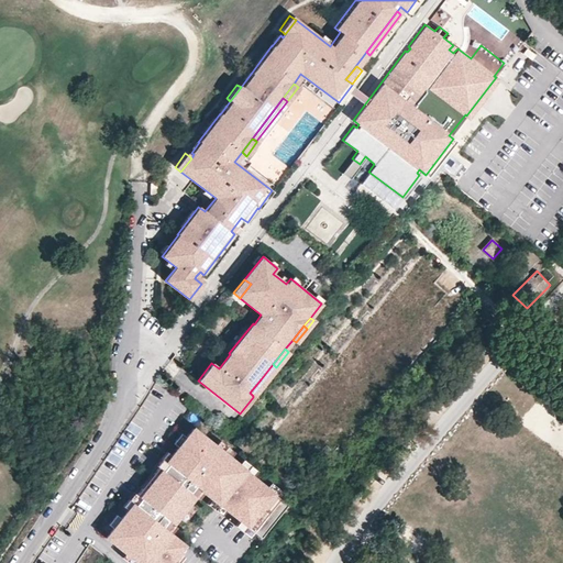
[(264,382),(276,367),(273,364),(261,379),(264,382)]
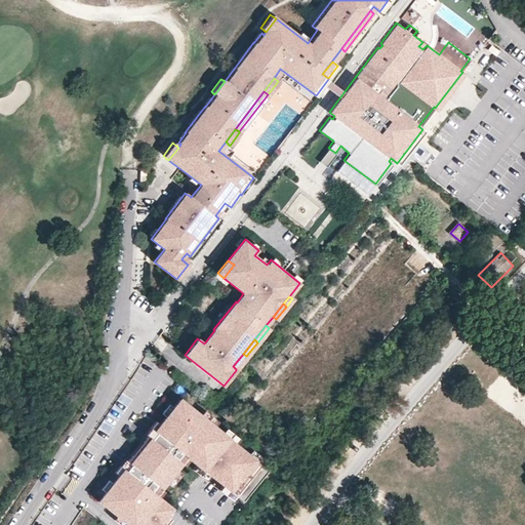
[(236,369),(246,356),(243,354),(233,366),(236,369)]
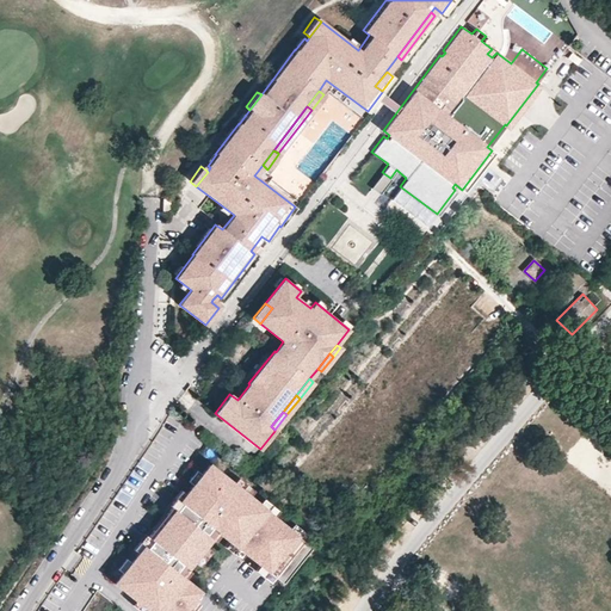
[(123,573),(115,584),(136,600),(149,610),(185,610),(195,599),(201,592),(185,580),(185,579),(191,572),(186,568),(192,561),(205,547),(210,539),(214,542),(220,535),(228,541),(245,554),(252,560),(253,559),(260,565),(277,578),(284,584),(312,548),(306,542),(289,529),(282,524),(282,523),(275,517),(259,504),(250,497),(233,483),(210,464),(202,475),(193,485),(186,494),(180,501),(181,503),(176,510),(174,510),(168,517),(171,518),(159,534),(153,541),(147,548),(144,547),(140,554),(131,562),(123,573)]
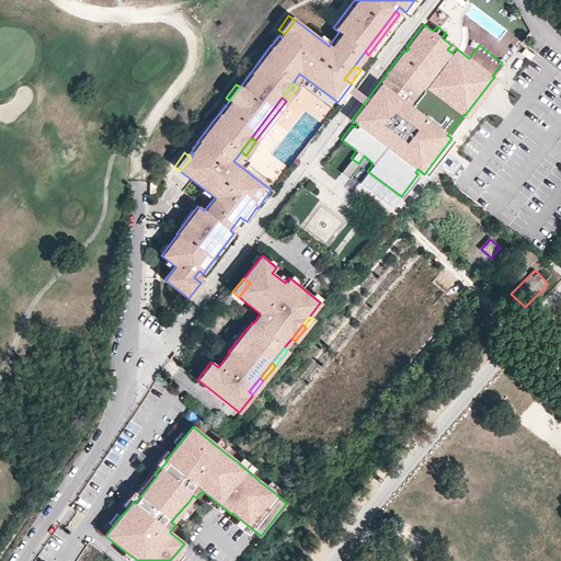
[(181,432),(173,442),(178,445),(185,436),(181,432)]
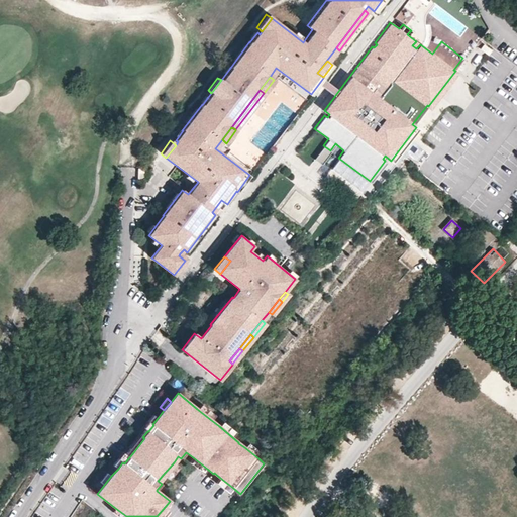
[(201,404),(197,409),(211,420),(215,415),(201,404)]
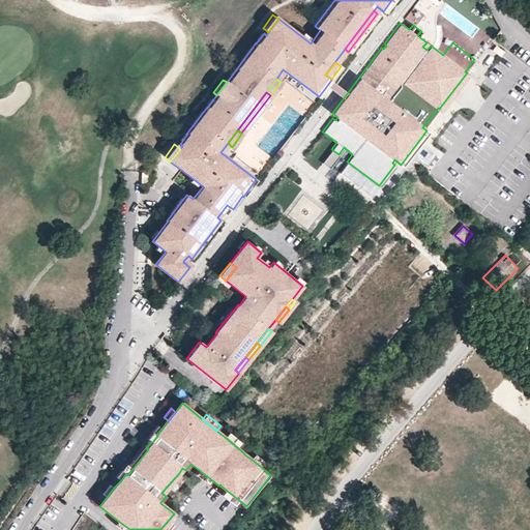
[(157,425),(147,438),(151,442),(152,442),(157,436),(156,435),(162,429),(157,425)]
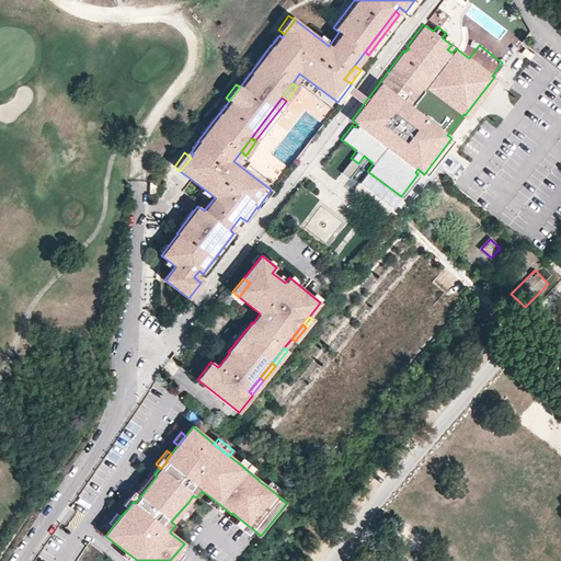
[(238,462),(252,474),(255,470),(241,458),(238,462)]
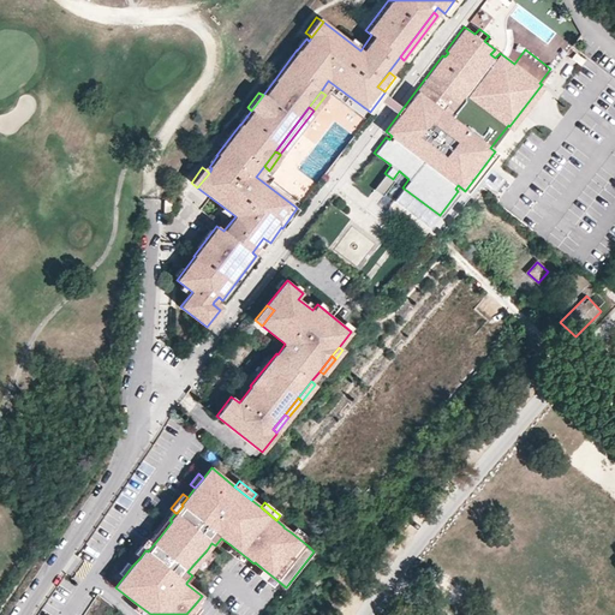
[(165,515),(153,531),(160,537),(172,521),(169,520),(165,515)]
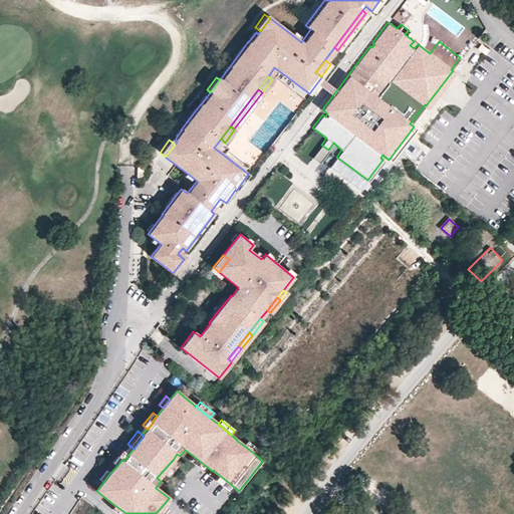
[(247,441),(243,445),(257,456),(260,452),(247,441)]
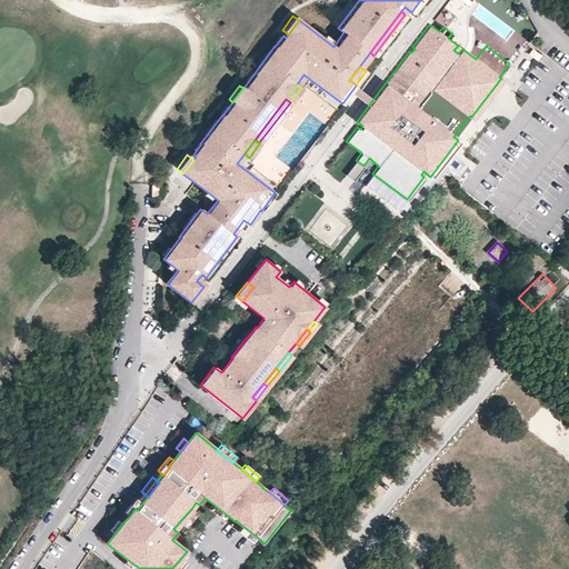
[(136,498),(125,511),(130,516),(135,509),(137,510),(142,503),(136,498)]
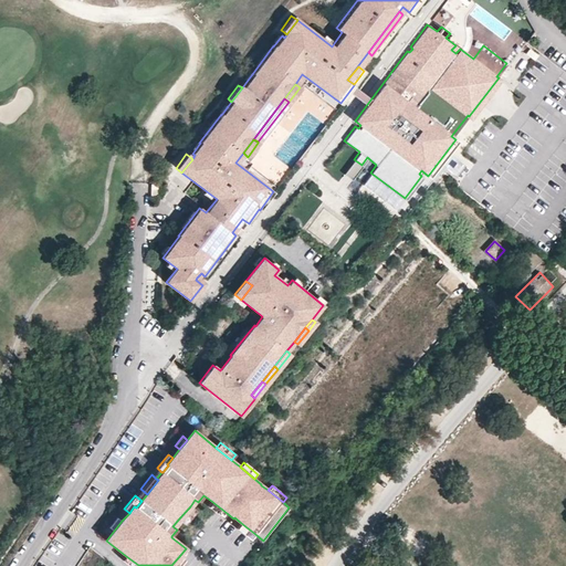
[(211,501),(207,506),(215,512),(222,519),(227,513),(211,501)]
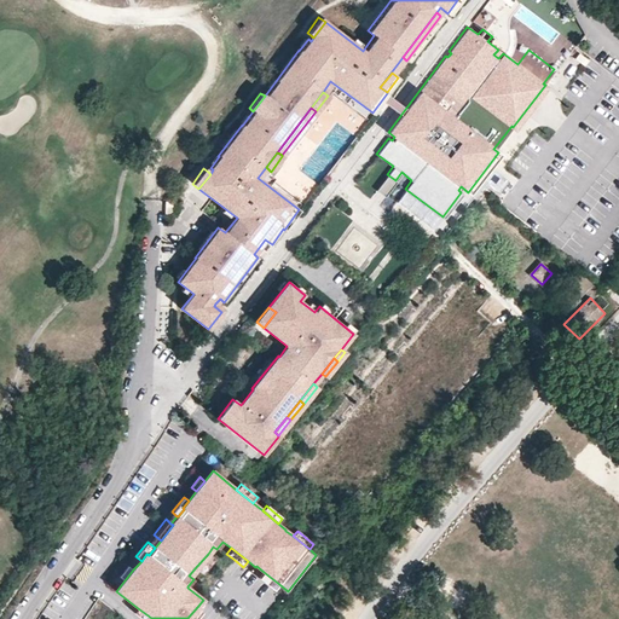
[(208,554),(195,568),(201,573),(214,559),(208,554)]
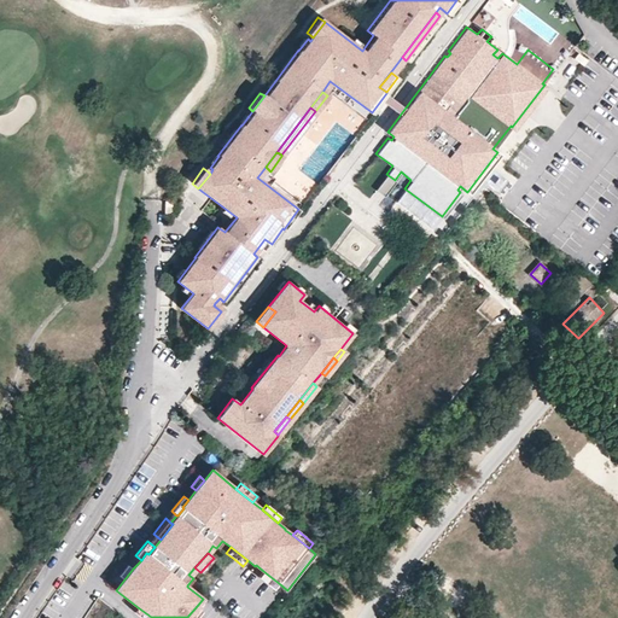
[(128,565),(120,576),(124,579),(133,569),(128,565)]
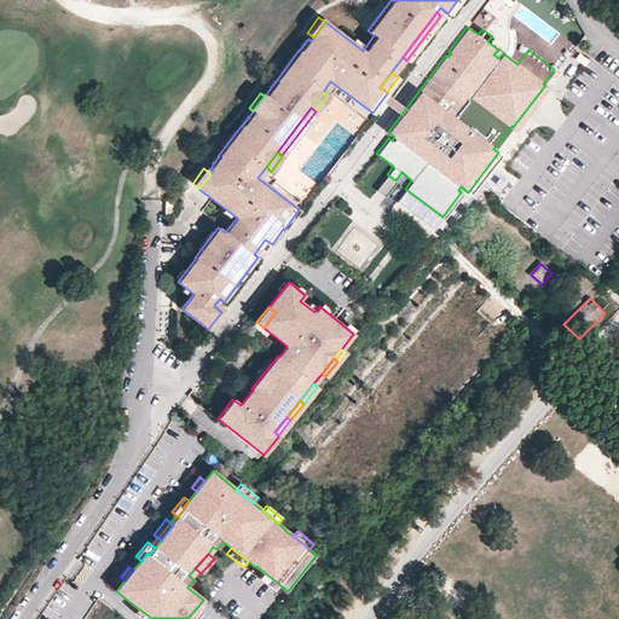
[(264,572),(258,578),(275,591),(281,585),(264,572)]
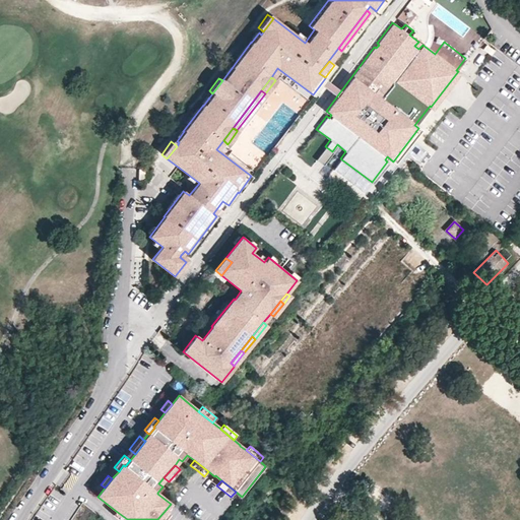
[(166,510),(157,519),(165,519),(171,514),(166,510)]
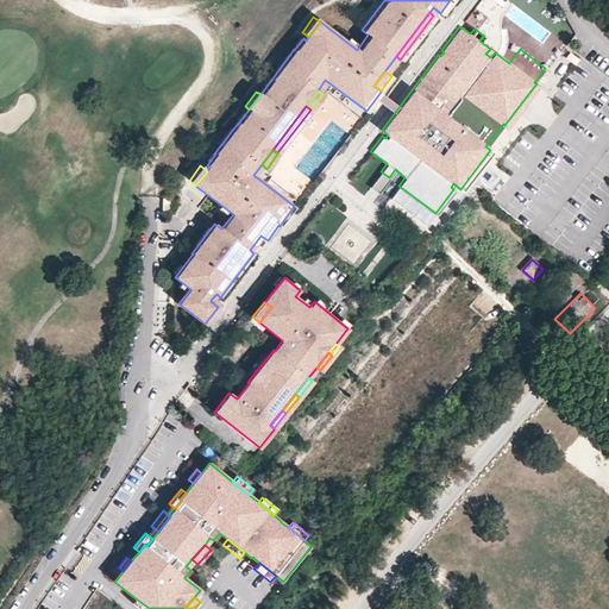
[(149,608),(136,598),(132,603),(139,608),(149,608)]
